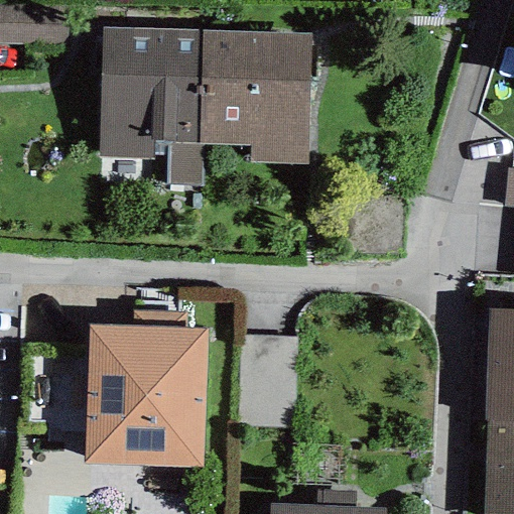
[(0,2),(0,42),(70,43),(70,3),(0,2)]
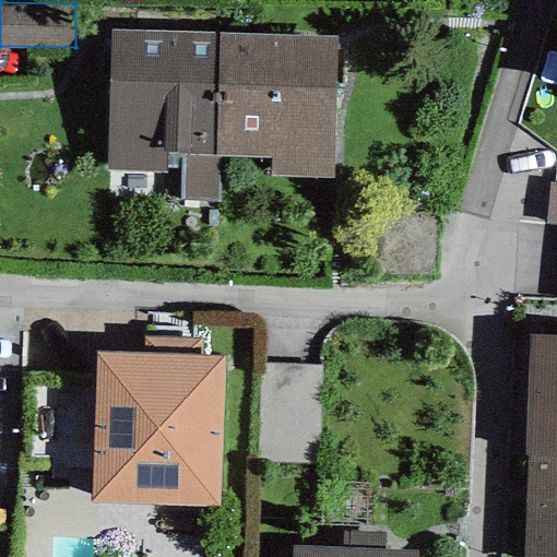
[(220,32),(111,28),(108,168),(182,170),(182,154),(216,154),(220,32)]
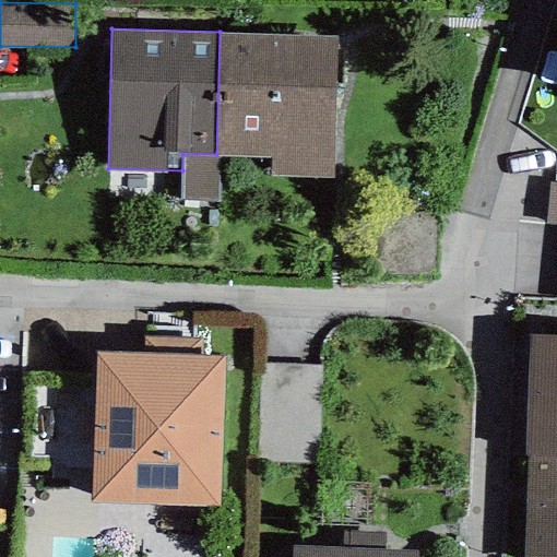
[(339,35),(220,32),(216,154),(220,154),(273,156),(272,174),(334,176),(339,35)]
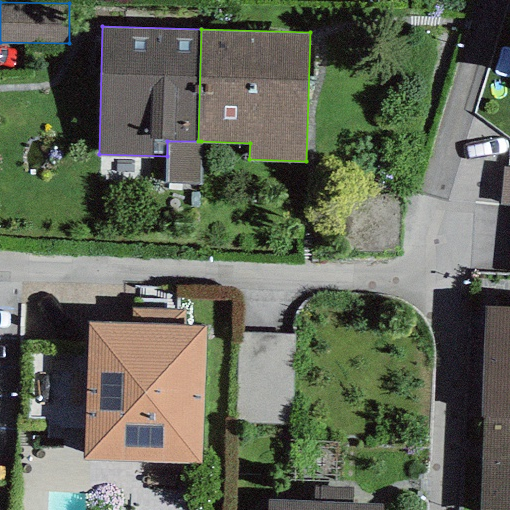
[(202,182),(201,141),(198,141),(167,141),(167,156),(166,182),(202,182)]
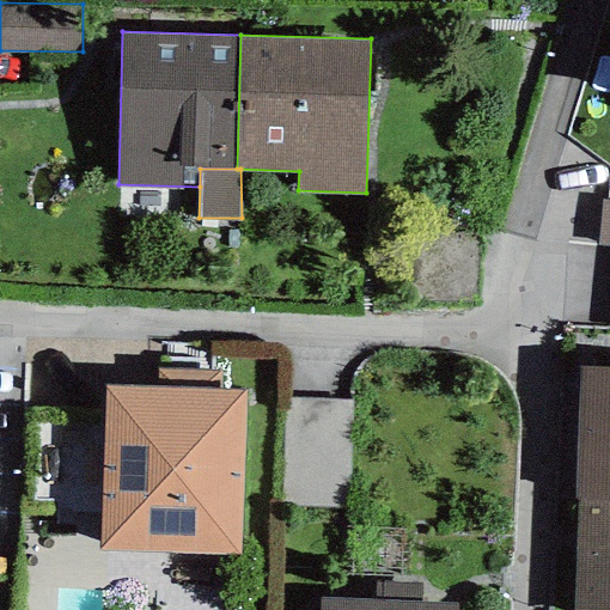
[(609,197),(602,197),(599,244),(609,244),(609,197)]
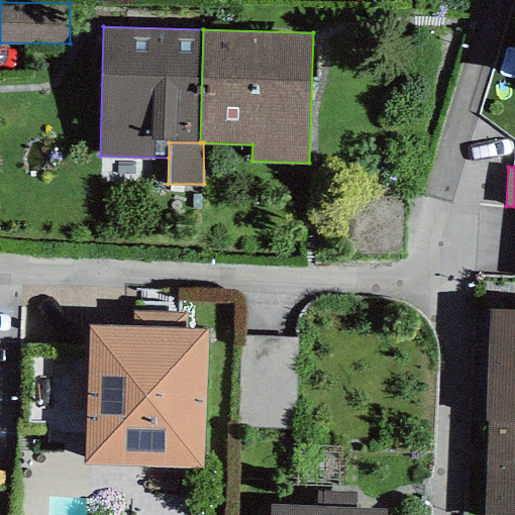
[(514,307),(489,307),(486,418),(489,418),(514,419),(514,307)]
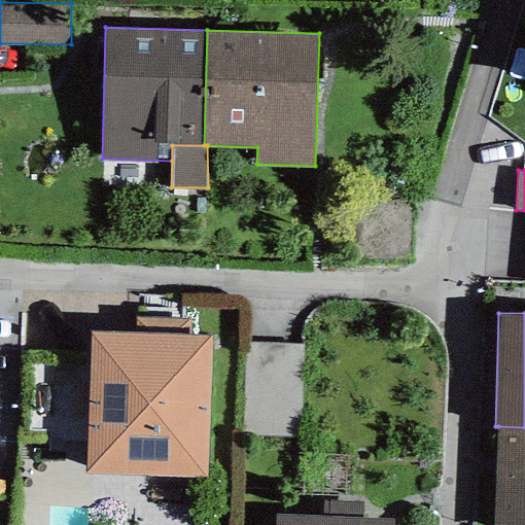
[(134,334),(189,336),(189,318),(135,317),(134,334)]
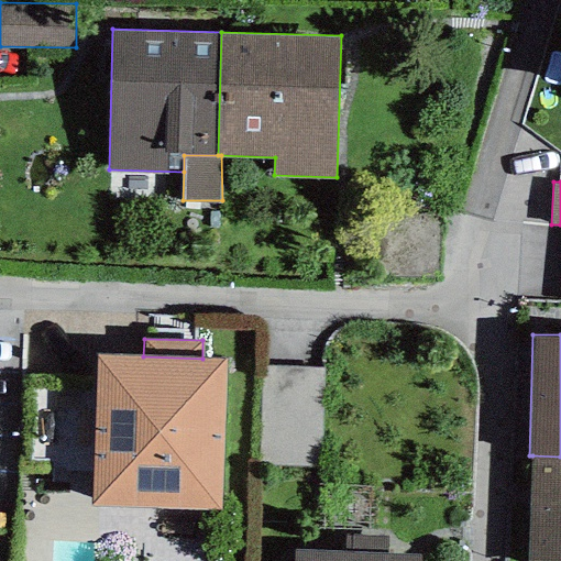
[(94,505),(221,508),(226,359),(202,359),(143,356),(99,355),(94,505)]
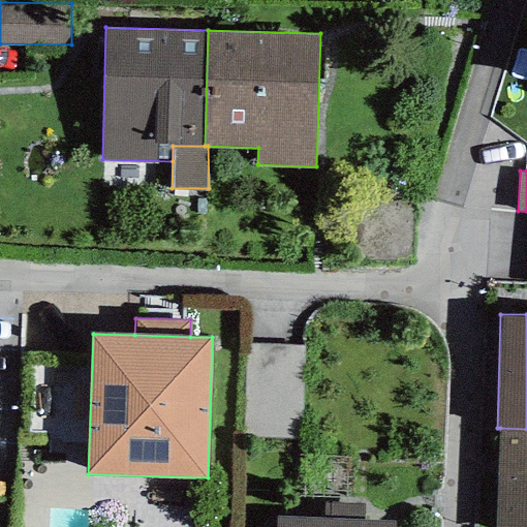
[(308,343),(245,341),(242,435),(304,437),(308,343)]
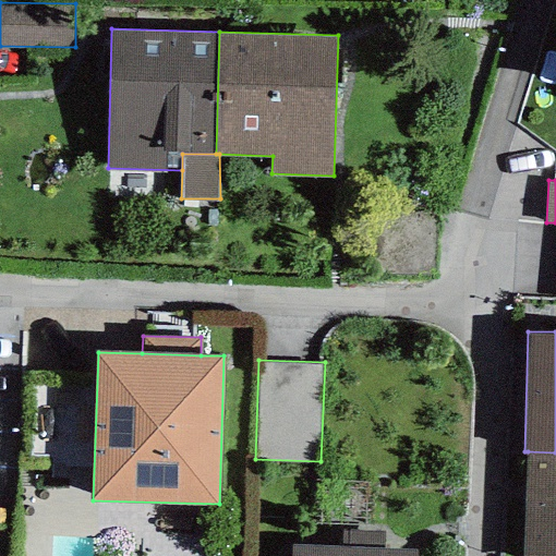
[(555,452),(528,451),(523,555),(555,555),(555,452)]
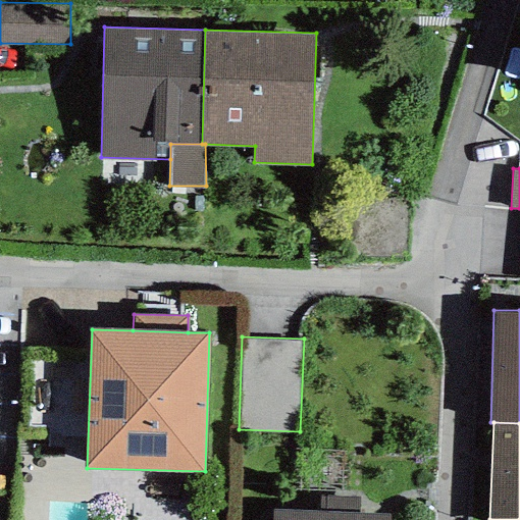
[(319,510),(359,511),(360,495),(319,494),(319,510)]
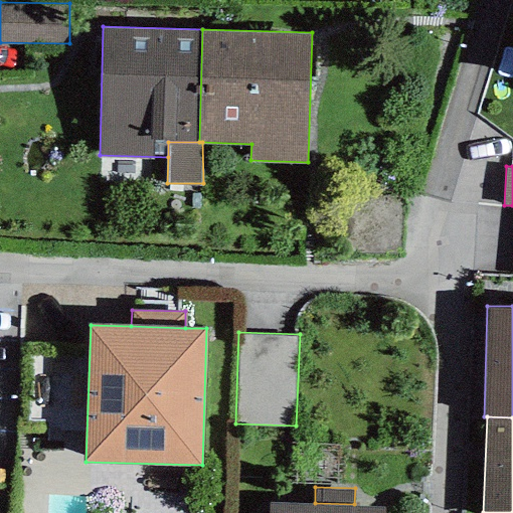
[(268,512),(386,512),(386,505),(354,504),(315,503),(268,502),(268,512)]
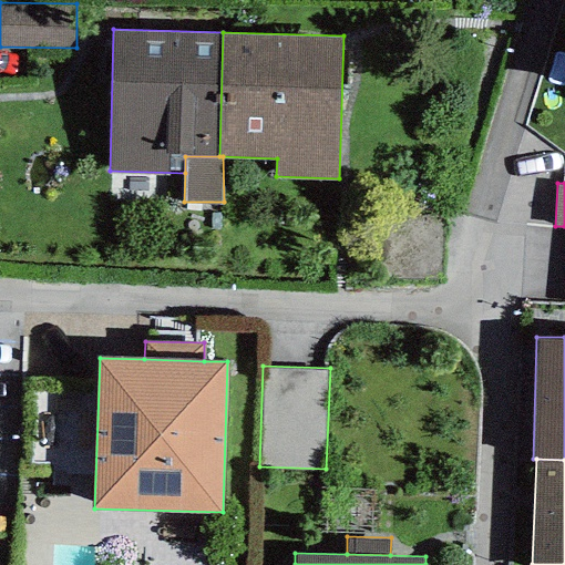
All buildings are outlined.
